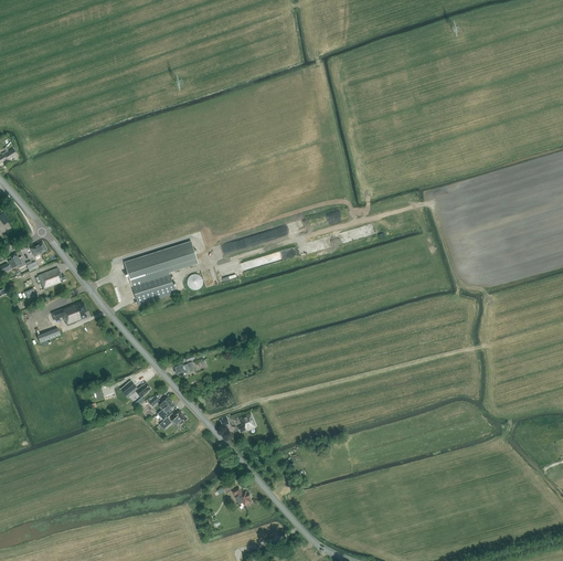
[(14,151),(11,145),(0,150),(0,158),(4,156),(6,157),(14,151)]
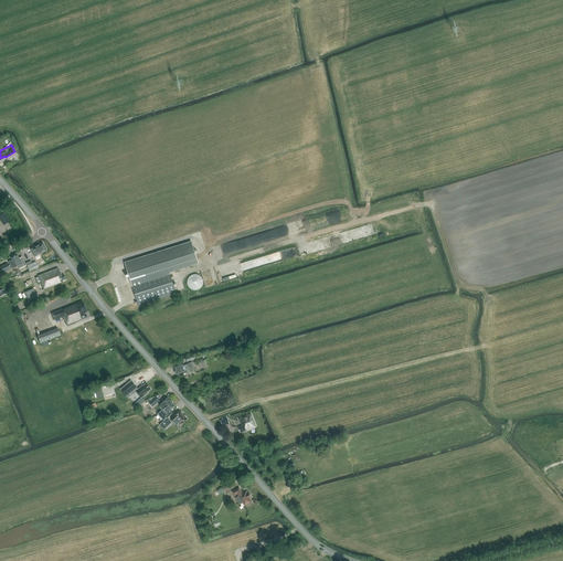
[(190,237),(123,260),(136,302),(174,289),(167,267),(197,258),(190,237)]
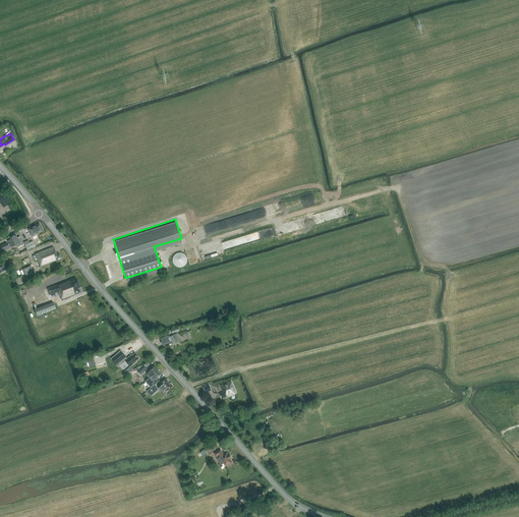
[(41,227),(37,220),(25,225),(30,233),(41,227)]
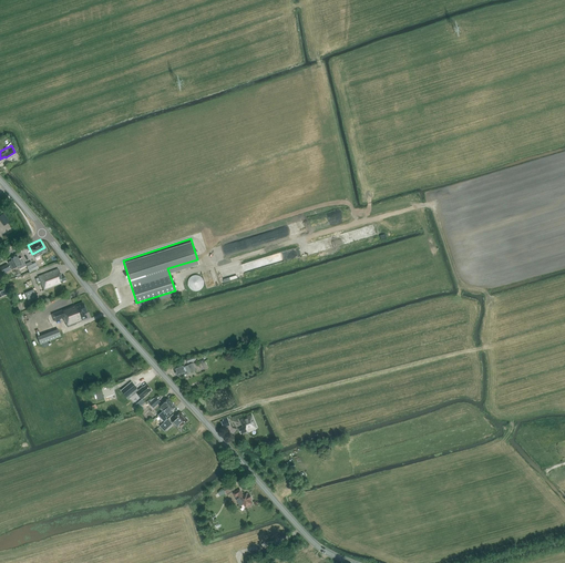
[(14,252),(8,254),(9,256),(6,258),(9,265),(19,260),(14,252)]
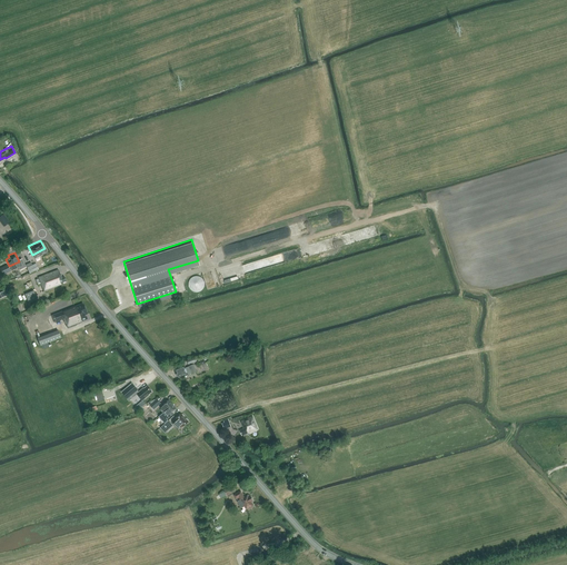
[(30,261),(29,258),(23,260),(28,269),(37,265),(33,259),(30,261)]
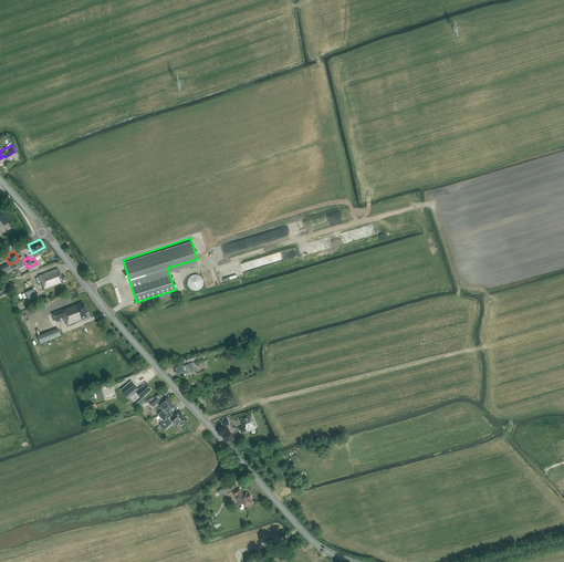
[(56,269),(55,264),(35,272),(41,285),(59,280),(58,278),(63,276),(62,271),(59,272),(58,269),(56,269)]
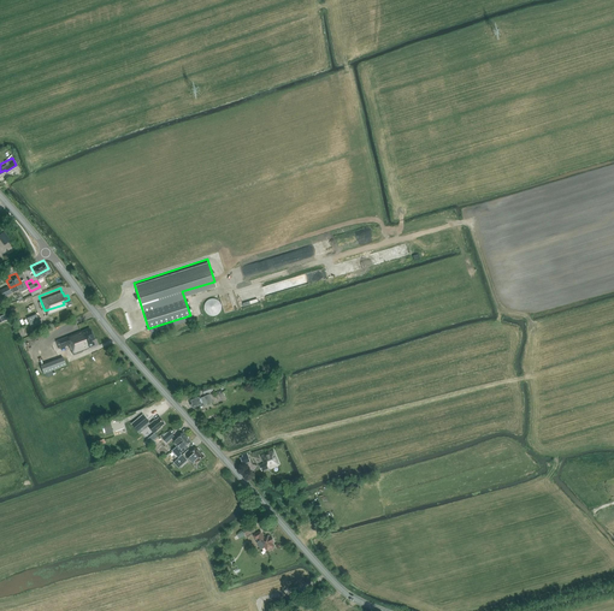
[(219,307),(219,306),(219,304),(220,303),(220,302),(219,301),(219,300),(219,298),(218,297),(218,296),(217,296),(216,295),(214,294),(213,294),(212,294),(211,294),(210,294),(208,294),(207,294),(206,295),(205,295),(204,296),(204,297),(202,297),(202,298),(202,300),(201,300),(201,301),(201,302),(201,303),(201,304),(202,306),(202,307),(204,308),(204,309),(205,309),(205,310),(206,310),(207,310),(208,312),(210,312),(211,312),(212,312),(213,312),(214,310),(216,310),(217,309),(218,309),(218,308),(218,307),(219,307)]
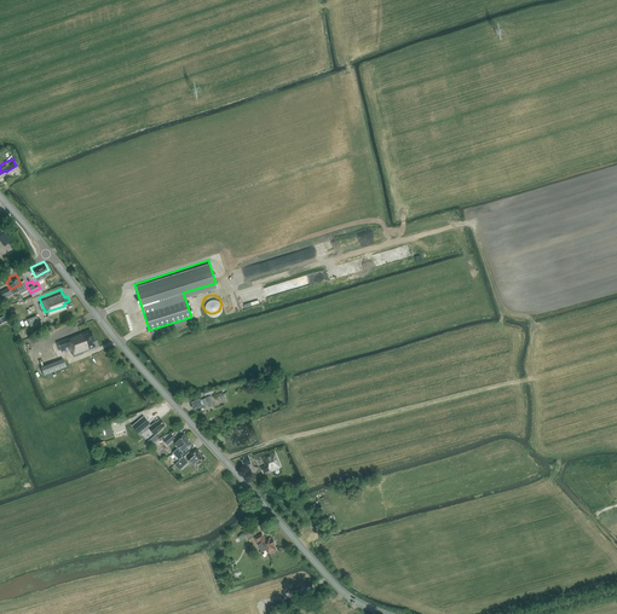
[(34,311),(24,316),(29,325),(39,322),(34,311)]
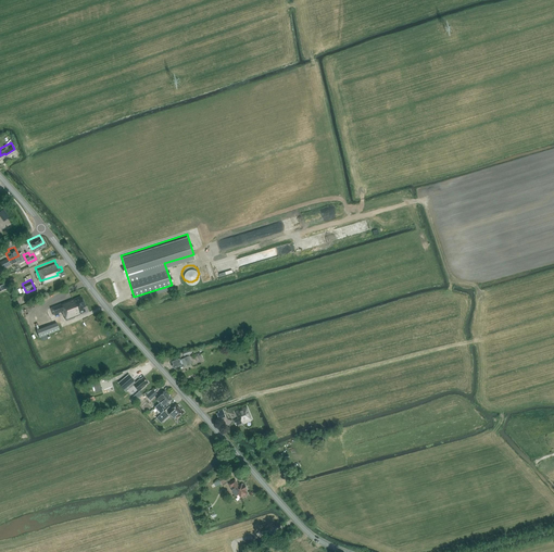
[(49,304),(51,311),(60,308),(61,312),(62,312),(63,316),(77,311),(77,310),(83,309),(80,303),(83,302),(79,292),(49,304)]
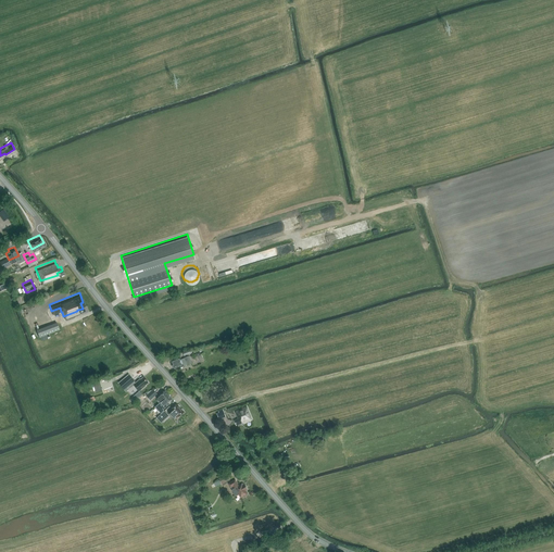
[(55,320),(35,328),(37,334),(58,326),(55,320)]
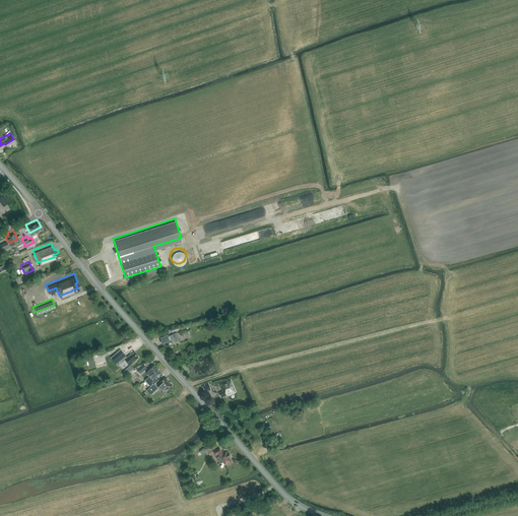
[(167,332),(167,330),(157,333),(160,341),(166,339),(167,340),(177,336),(175,329),(171,331),(167,332)]
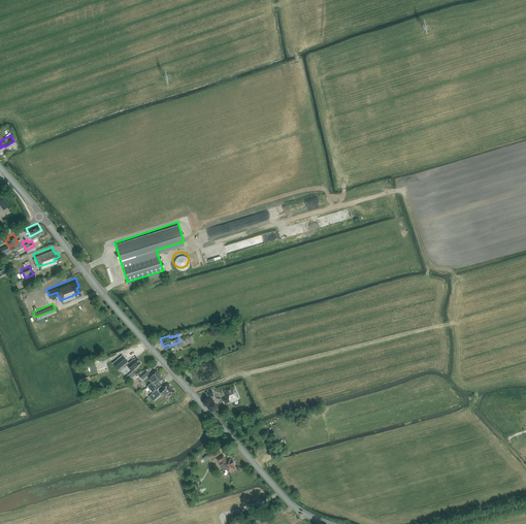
[(125,361),(130,367),(136,362),(139,359),(135,355),(134,354),(132,356),(131,357),(131,356),(125,361)]
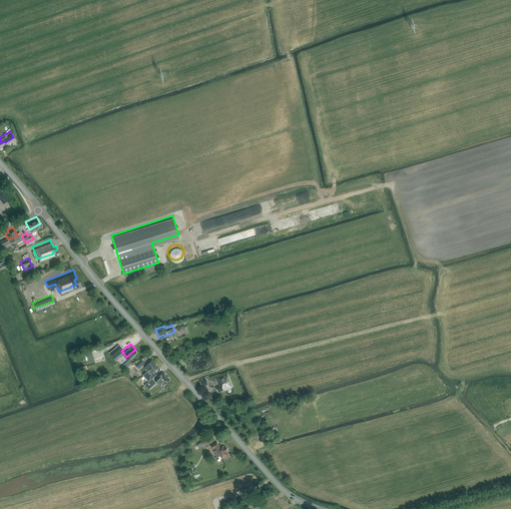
[(113,347),(108,349),(112,358),(117,355),(113,347)]
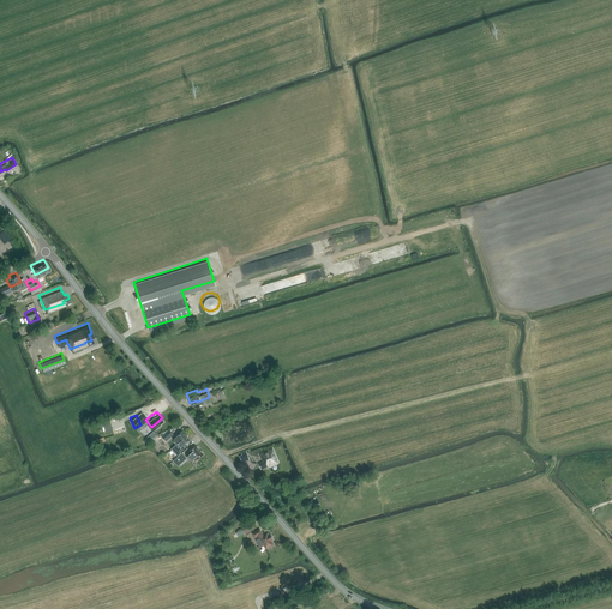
[(159,432),(161,434),(165,432),(167,435),(172,430),(167,426),(159,432)]
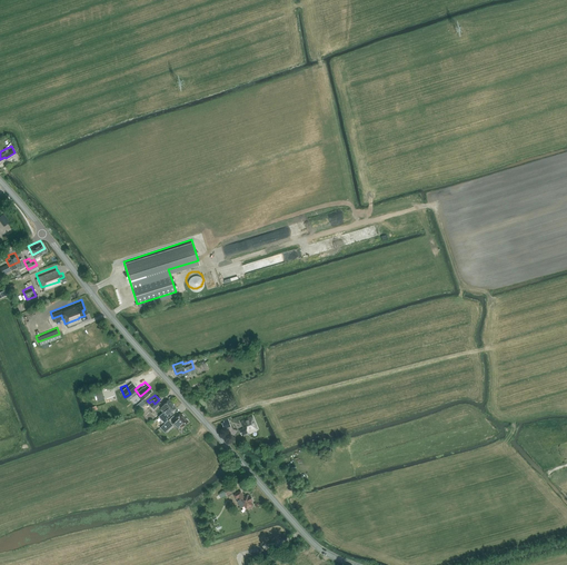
[(160,408),(161,407),(170,400),(167,396),(161,400),(162,403),(158,406),(160,408)]
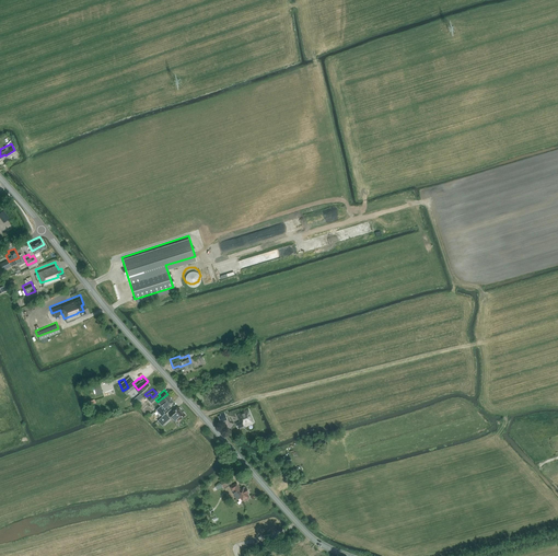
[(167,394),(159,401),(161,404),(164,401),(165,403),(171,397),(167,394)]
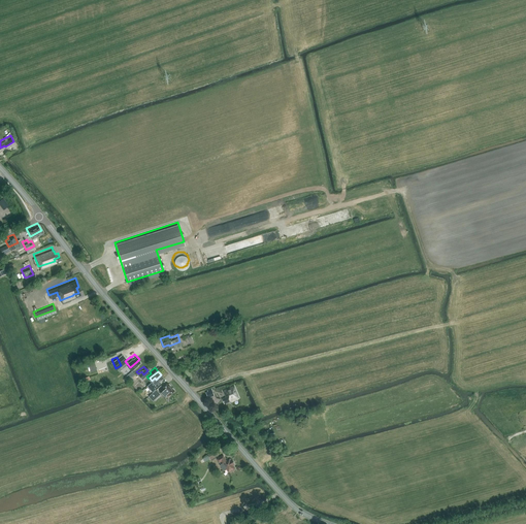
[(172,387),(166,380),(161,384),(162,386),(159,388),(164,393),(166,391),(167,392),(172,387)]
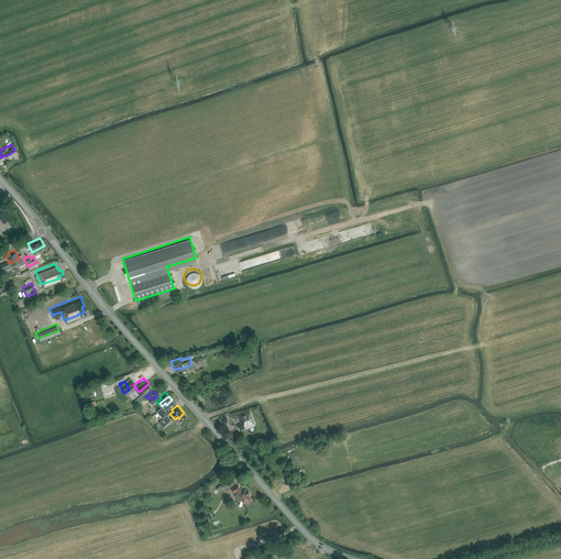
[(253,422),(248,408),(235,413),(239,420),(234,422),(237,427),(244,424),(244,425),(253,422)]
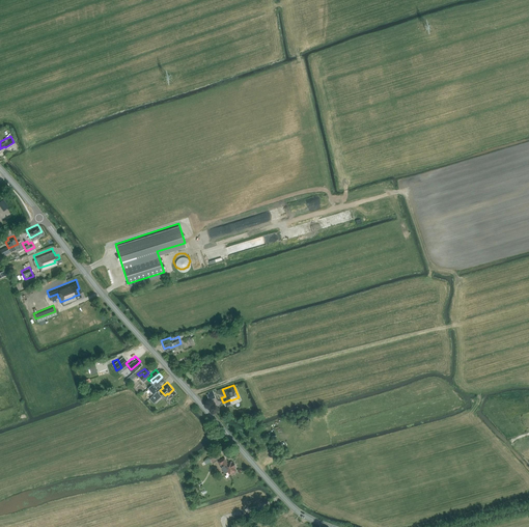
[(160,393),(155,388),(152,390),(148,393),(147,394),(152,399),(160,393)]
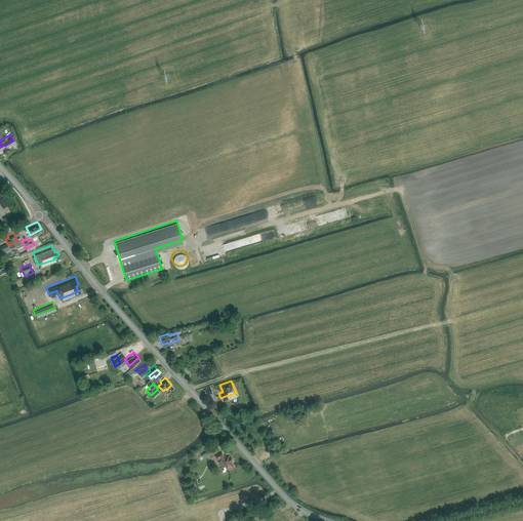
[(207,453),(214,449),(212,444),(205,448),(207,453)]
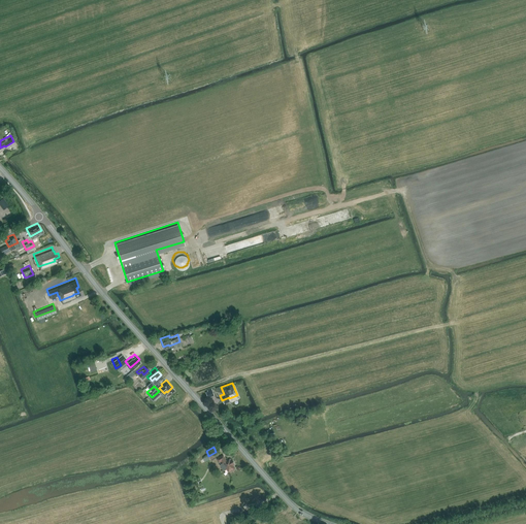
[(221,460),(218,461),(221,467),(225,465),(226,469),(233,465),(231,462),(233,461),(230,456),(228,457),(228,456),(225,458),(222,452),(215,455),(217,459),(220,458),(221,460)]
